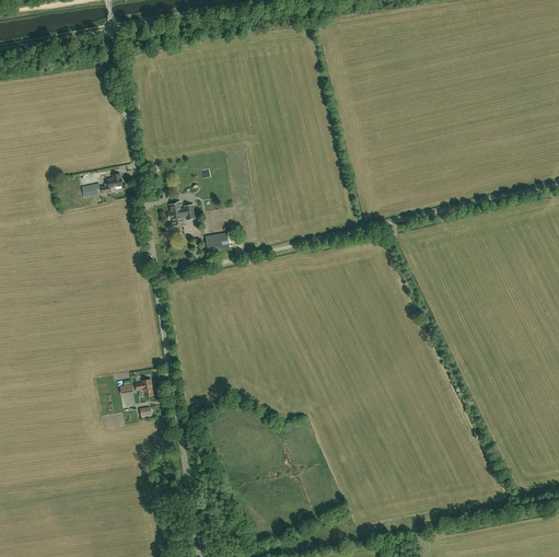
[(109,184),(121,182),(121,181),(123,180),(121,177),(120,177),(120,175),(119,171),(112,172),(112,175),(106,176),(107,183),(100,184),(101,190),(109,188),(109,184)]
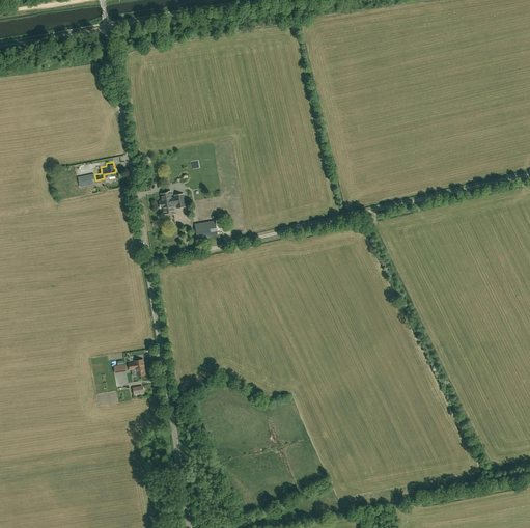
[(79,184),(94,181),(93,171),(77,174),(79,184)]
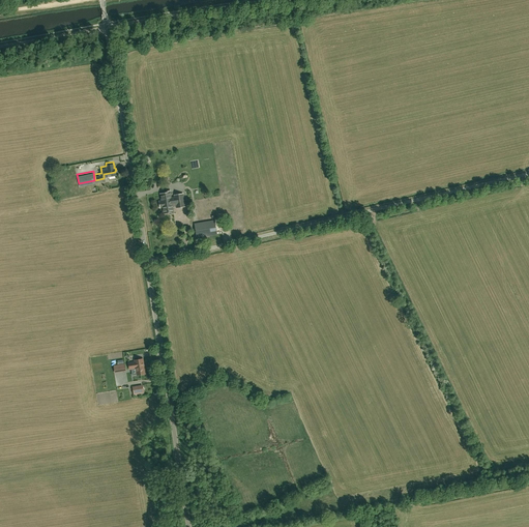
[(159,191),(160,198),(162,198),(162,200),(182,197),(181,191),(173,193),(174,195),(170,195),(169,188),(165,188),(165,189),(159,191)]
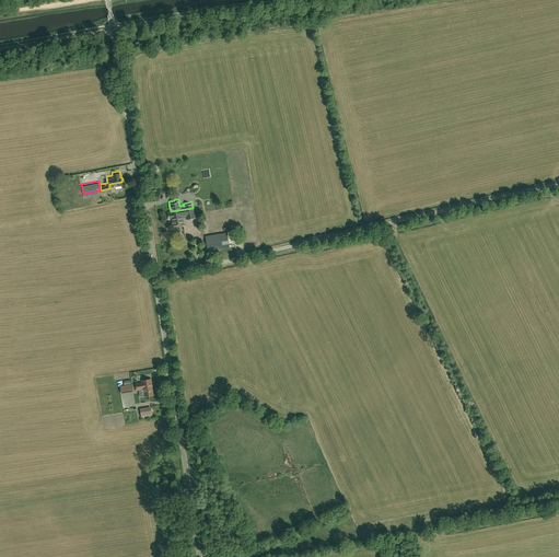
[(171,209),(170,209),(167,209),(169,217),(171,216),(172,222),(177,221),(177,222),(182,222),(181,215),(185,215),(185,217),(194,215),(193,208),(171,211),(171,209)]
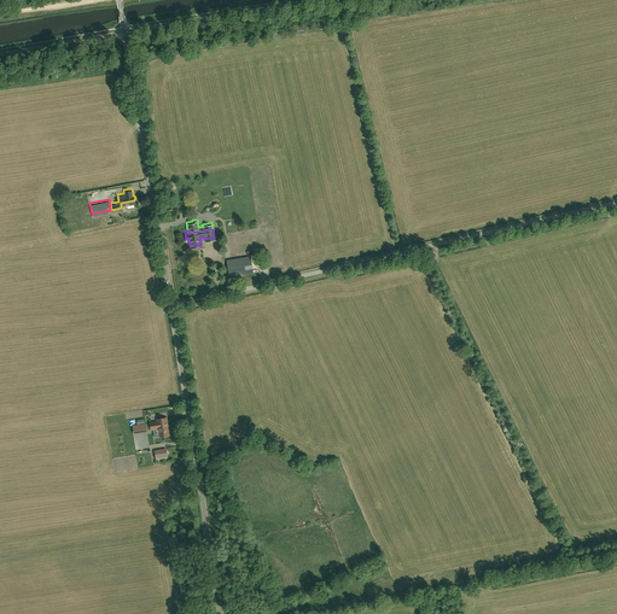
[(249,253),(226,258),(228,274),(252,269),(249,253)]
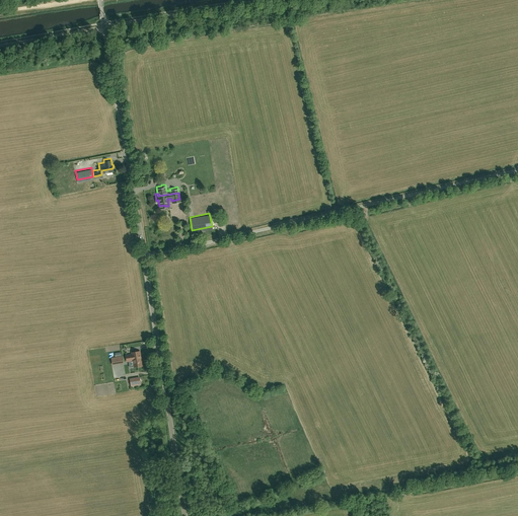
[(139,349),(131,350),(131,352),(125,353),(126,359),(132,358),(133,364),(141,363),(139,349)]
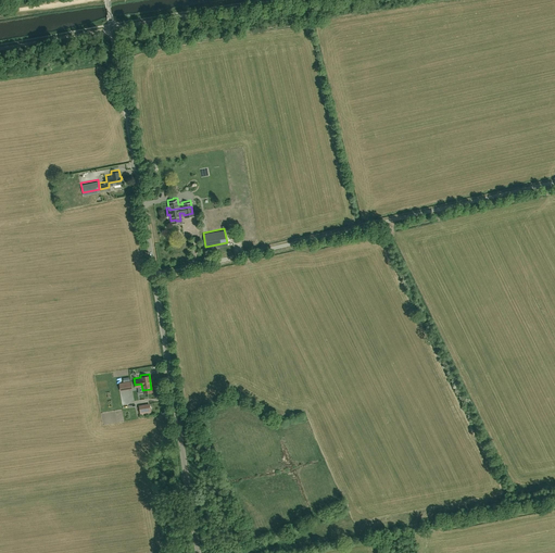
[(139,411),(150,410),(148,402),(138,403),(139,411)]
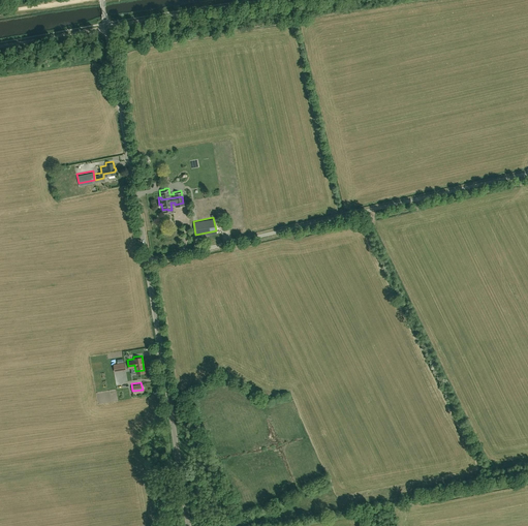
All buildings are outlined.
